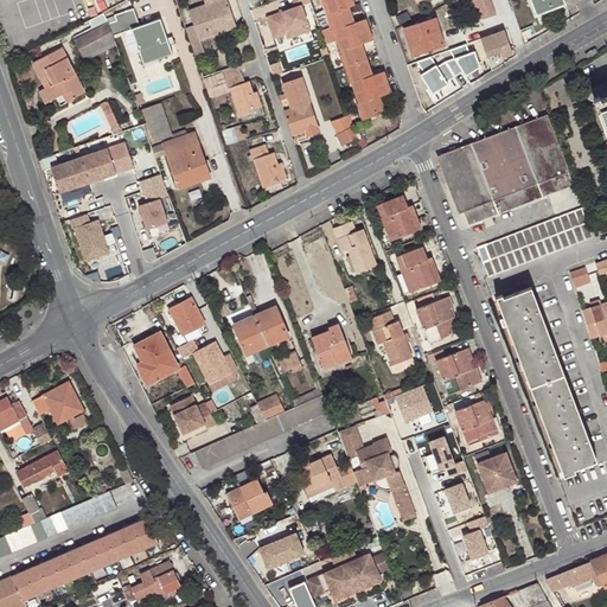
[(228,0),(204,0),(205,4),(189,10),(199,39),(200,39),(219,32),(219,29),(217,21),(234,16),(228,0)]
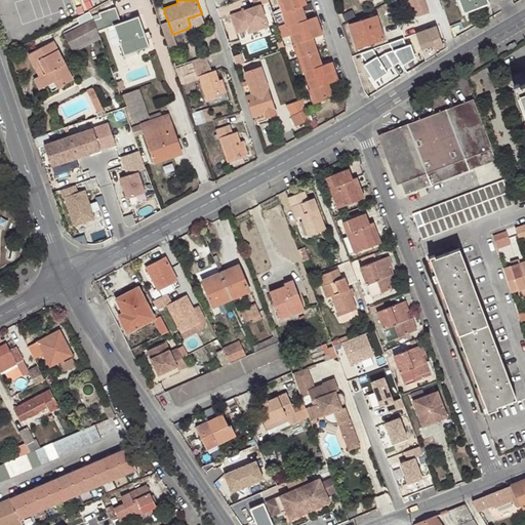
[(253,0),(255,4),(231,13),(236,28),(250,24),(252,31),(269,26),(261,2),(269,0),(268,0),(253,0)]
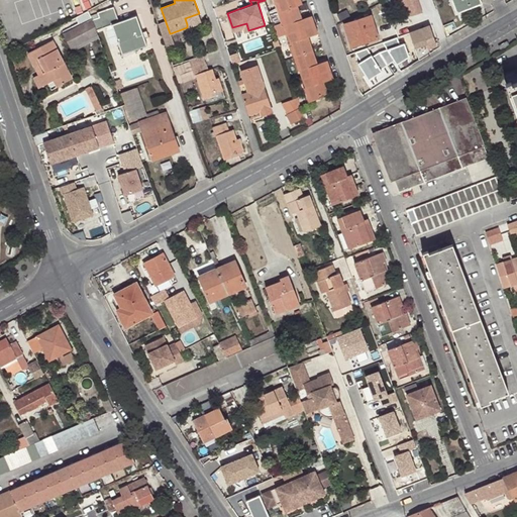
[(275,0),(284,22),(302,16),(297,4),(300,3),(299,0),(275,0)]
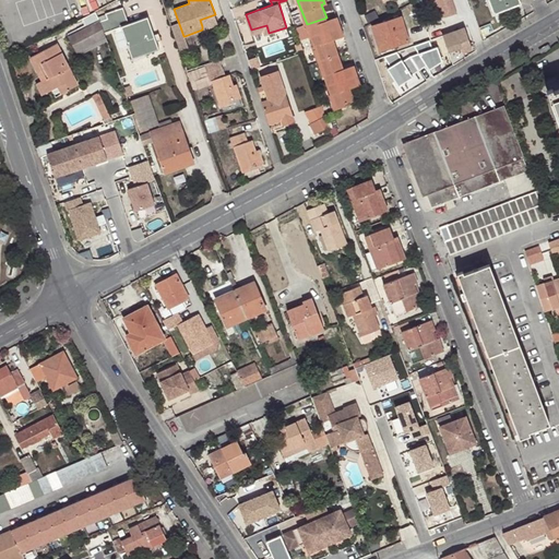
[(458,12),(452,0),(432,0),(439,19),(458,12)]
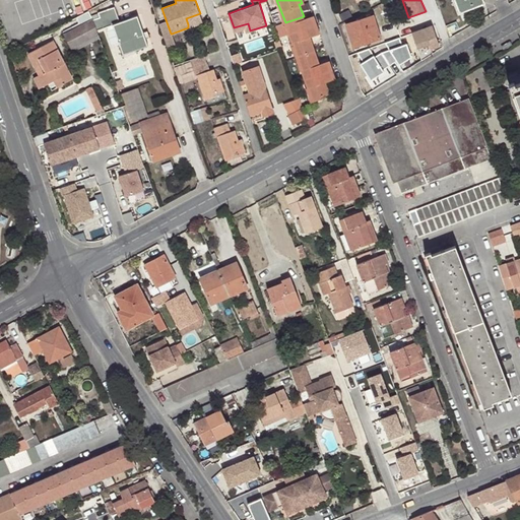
[(482,0),(454,0),(459,11),(483,2),(482,0)]
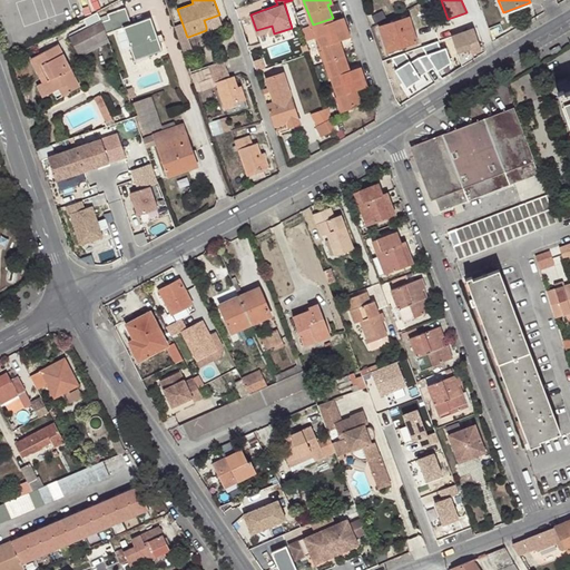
[(126,7),(100,16),(101,20),(106,32),(123,27),(127,25),(133,39),(128,41),(134,55),(147,50),(148,55),(159,50),(155,37),(157,36),(150,17),(133,23),(126,7)]
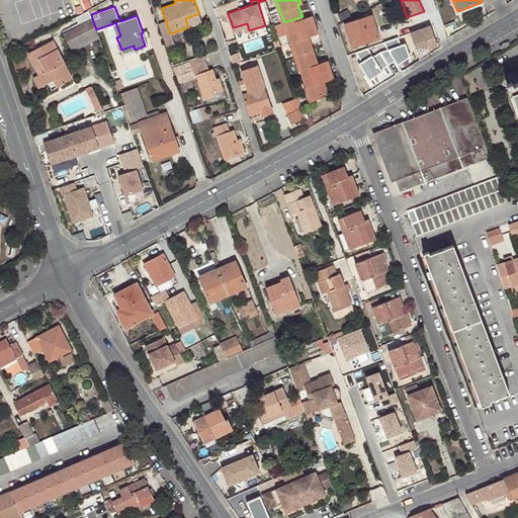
[(199,13),(185,18),(187,24),(201,19),(199,13)]
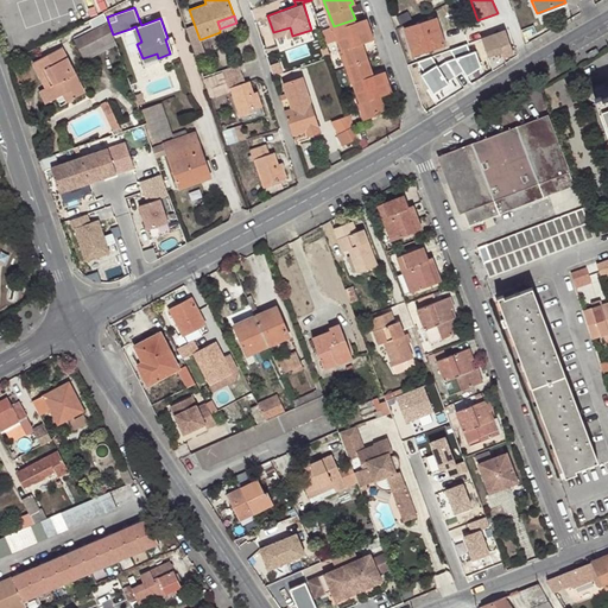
[(355,19),(334,26),(336,37),(366,119),(377,115),(377,113),(387,109),(381,94),(392,90),(386,70),(374,74),(363,43),(374,39),(366,16),(355,19)]
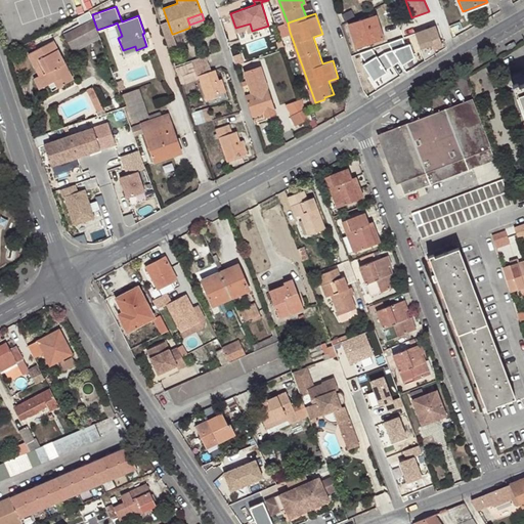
[(350,24),(356,42),(374,37),(375,40),(384,37),(376,15),(350,24)]
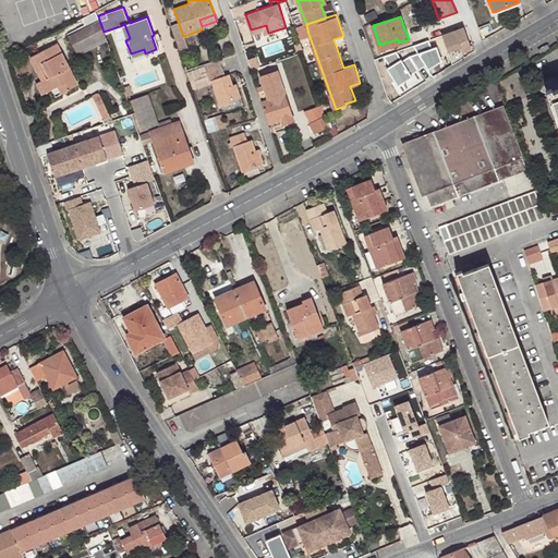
[(104,32),(99,20),(68,36),(75,50),(105,35),(104,32)]
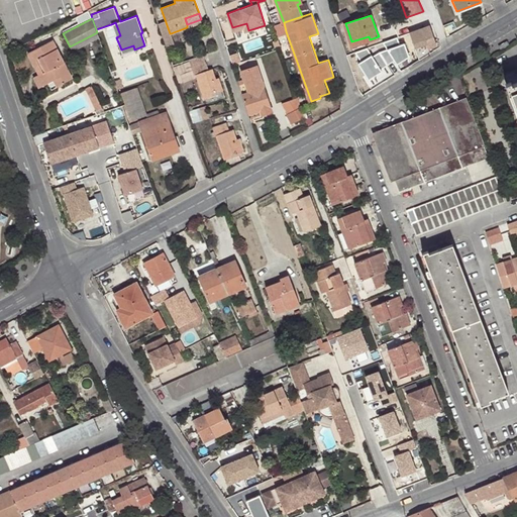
[(165,20),(158,23),(166,46),(175,43),(171,33),(170,33),(165,20)]
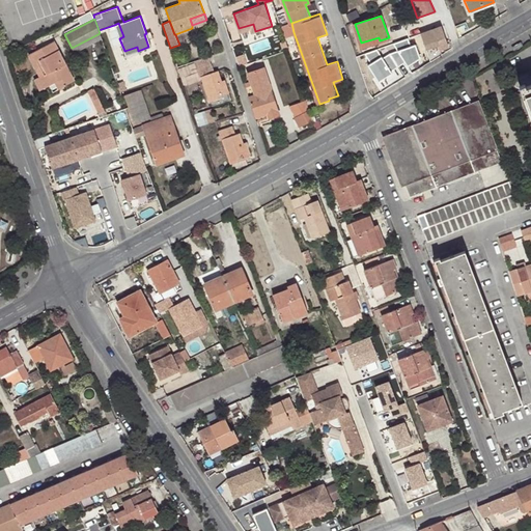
[(118,23),(114,25),(119,38),(123,36),(118,23)]
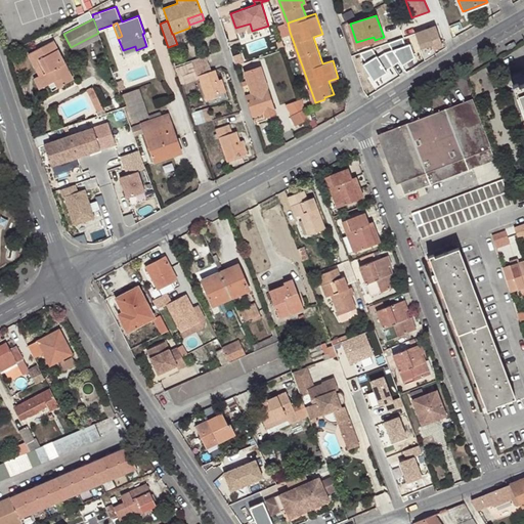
[(442,44),(442,43),(437,26),(417,33),(425,59),(435,52),(434,48),(442,44)]
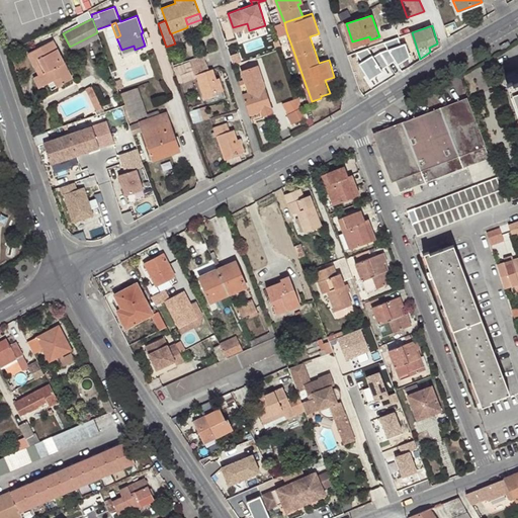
[(369,36),(352,41),(352,45),(370,39),(369,36)]
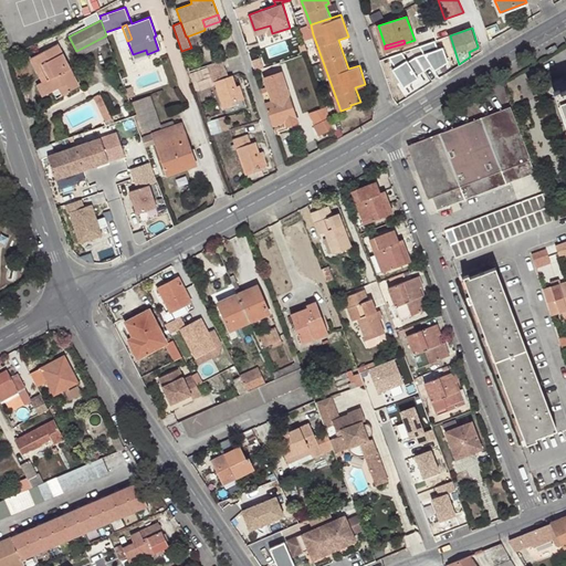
[(436,40),(410,49),(423,70),(432,65),(435,70),(448,61),(444,45),(438,48),(436,40)]
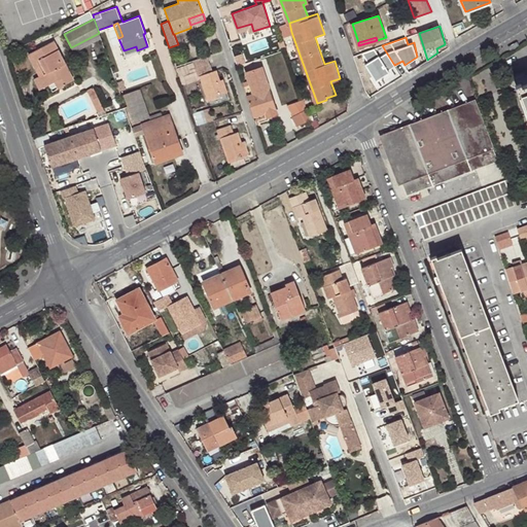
[(40,75),(37,77),(43,88),(55,81),(63,77),(66,84),(73,80),(54,41),(29,54),(40,75)]
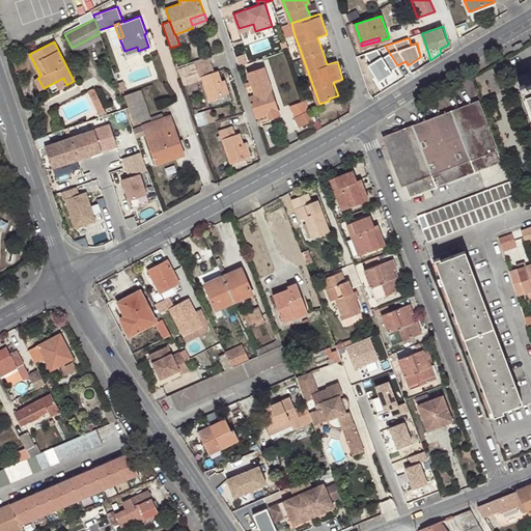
[(385,46),(364,53),(370,62),(367,64),(378,81),(392,73),(390,70),(397,65),(385,46)]
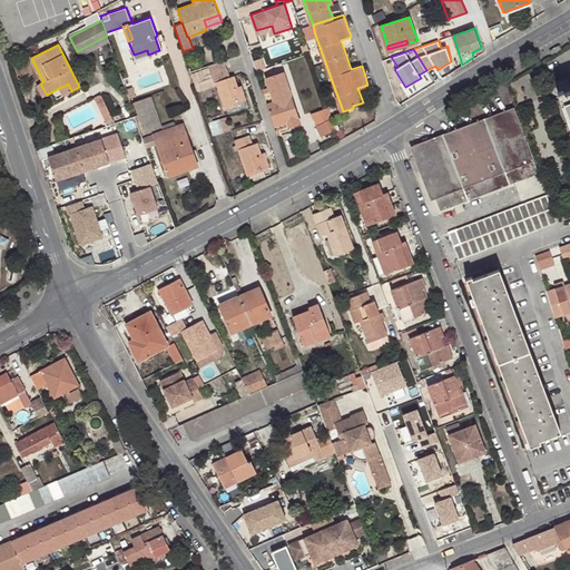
[(135,59),(148,55),(147,50),(134,55),(135,59)]
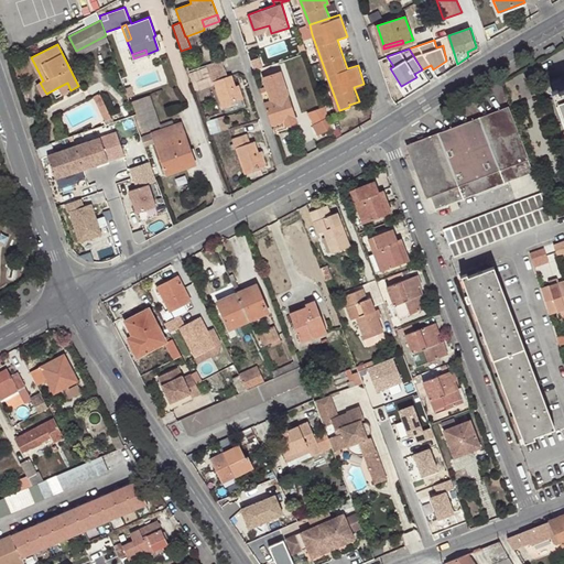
[(224,66),(209,72),(212,80),(214,82),(224,106),(239,101),(238,98),(242,96),(240,88),(238,89),(236,85),(231,75),(227,76),(224,66)]
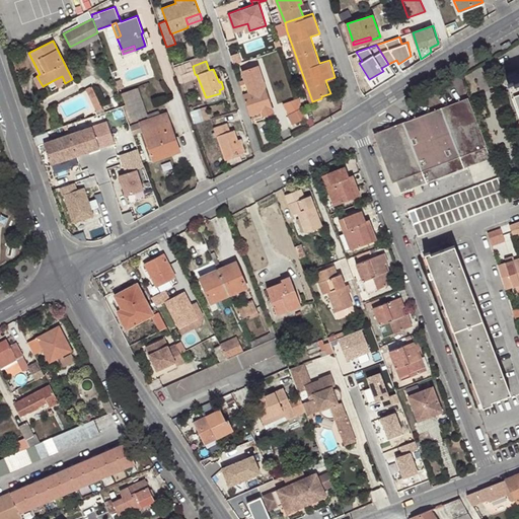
[(257,66),(243,71),(245,77),(249,91),(243,93),(242,93),(249,114),(250,114),(260,109),(262,115),(273,112),(257,66)]
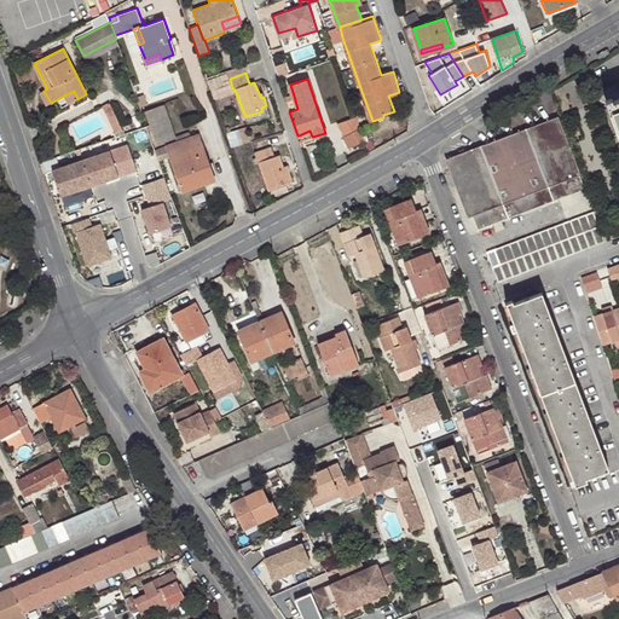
[(51,103),(44,91),(39,94),(44,106),(51,103)]
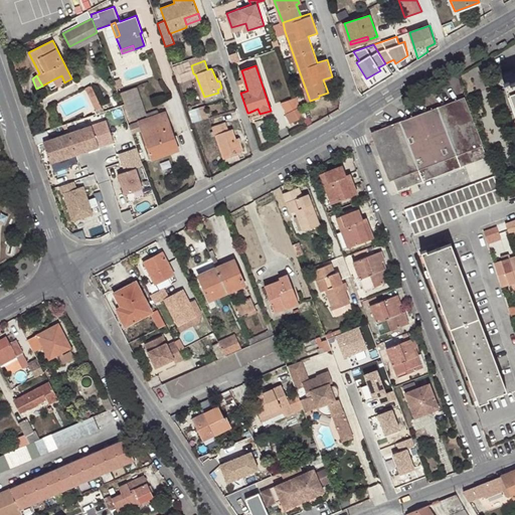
[(57,86),(64,82),(61,75),(53,79),(57,86)]
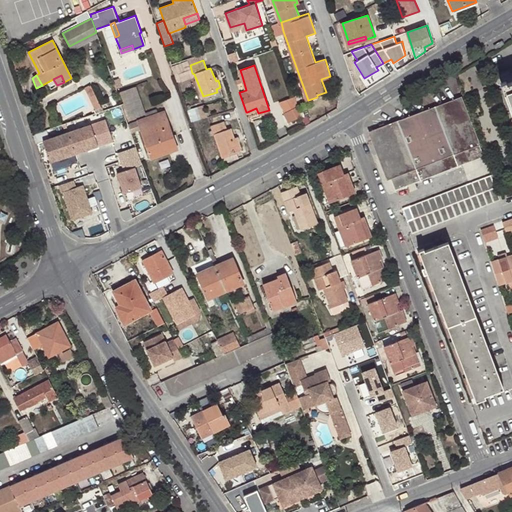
[(242,76),(236,78),(240,92),(246,90),(242,76)]
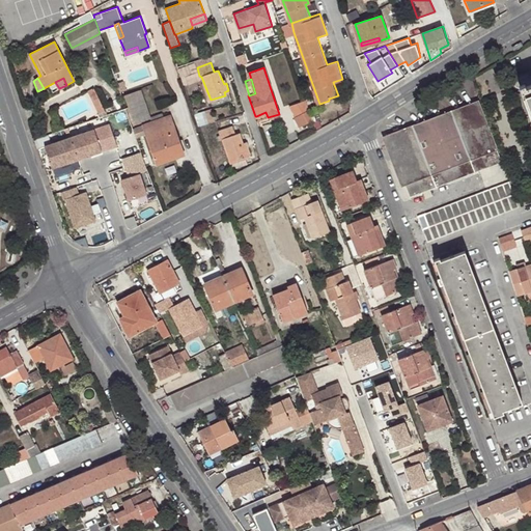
[(530,85),(520,89),(530,120),(530,85)]
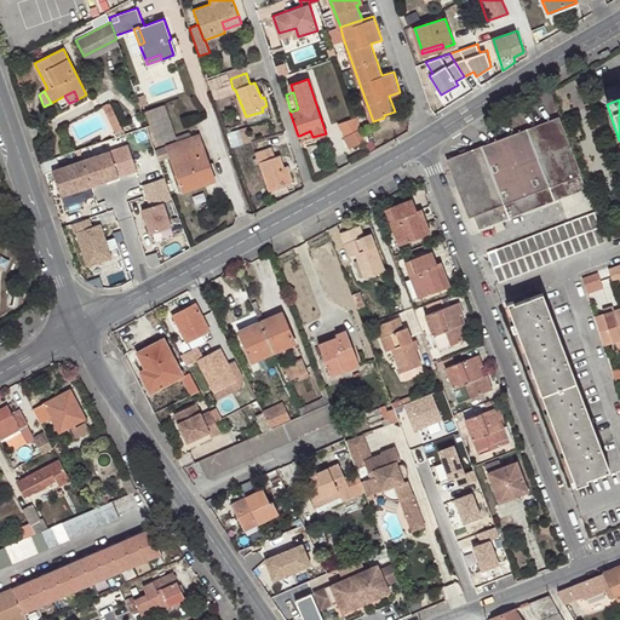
[(558,119),(452,159),(478,230),(585,190),(558,119)]
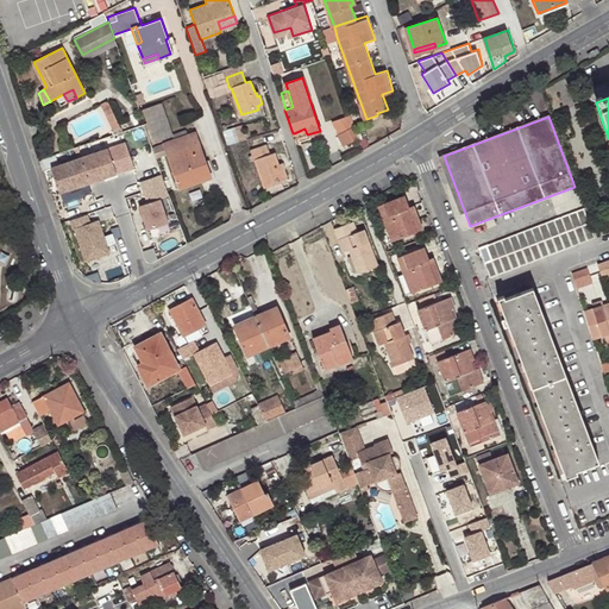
[(352,139),(360,136),(356,123),(339,132),(345,143),(352,139)]
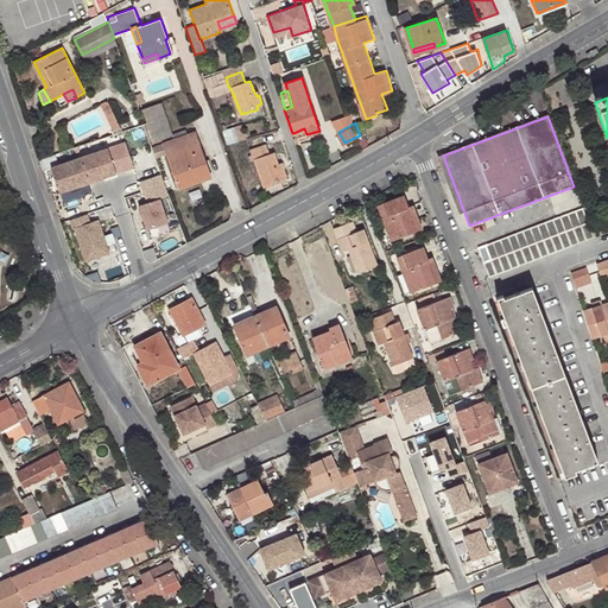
[(239,125),(225,130),(229,143),(242,138),(239,125)]
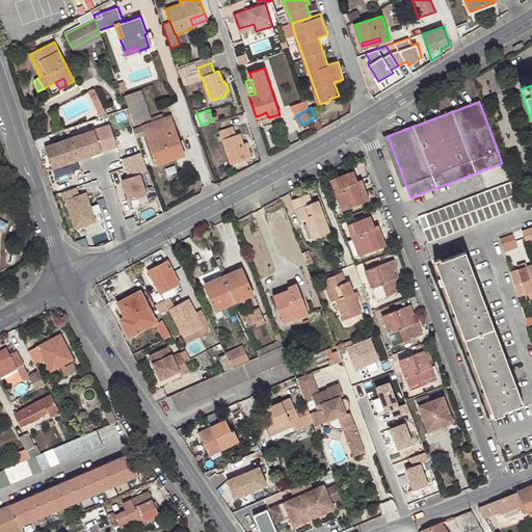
[(134,129),(137,138),(147,134),(157,162),(183,153),(170,116),(134,129)]
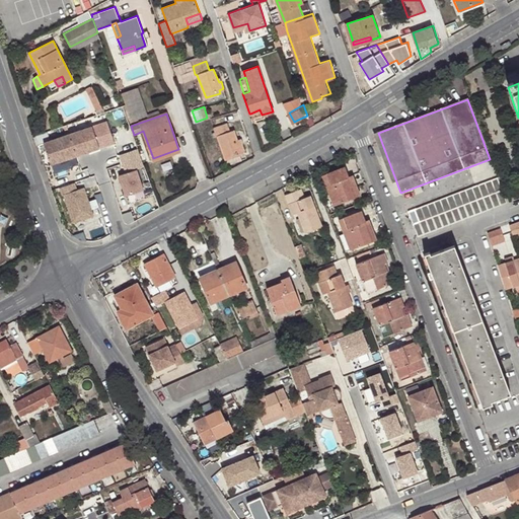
[(106,120),(69,133),(77,156),(115,143),(106,120)]
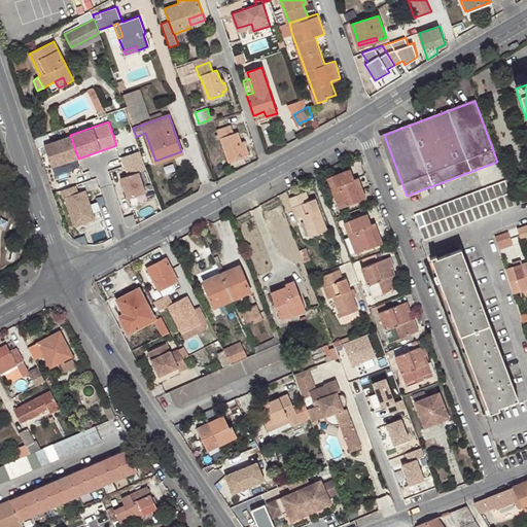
[(231,126),(216,130),(219,138),(220,138),(230,162),(245,156),(244,153),(248,152),(245,144),(242,145),(241,141),(237,132),(234,133),(231,126)]
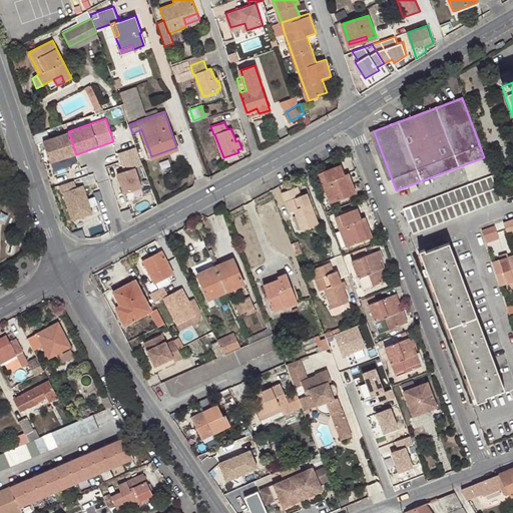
[(43,139),(42,140),(50,163),(68,156),(76,154),(68,131),(43,139)]
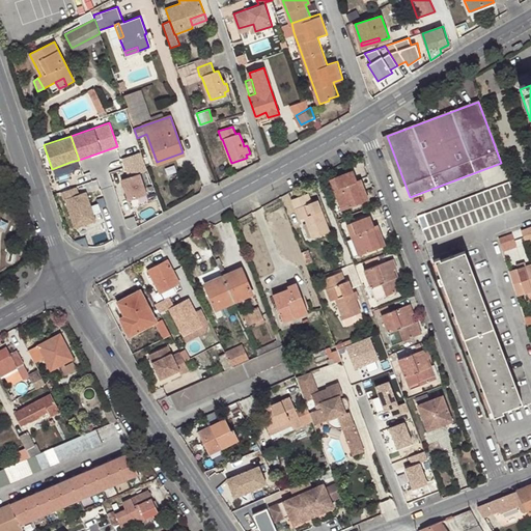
[(43,138),(34,140),(37,147),(44,145),(45,144),(44,140),(43,138)]
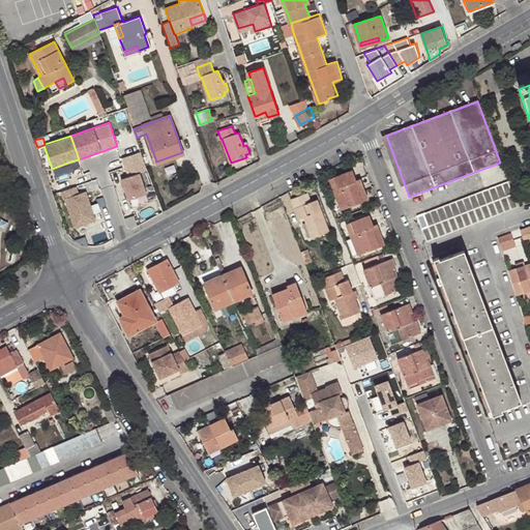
[(123,156),(130,175),(122,178),(128,199),(147,193),(140,171),(148,168),(142,150),(123,156)]
